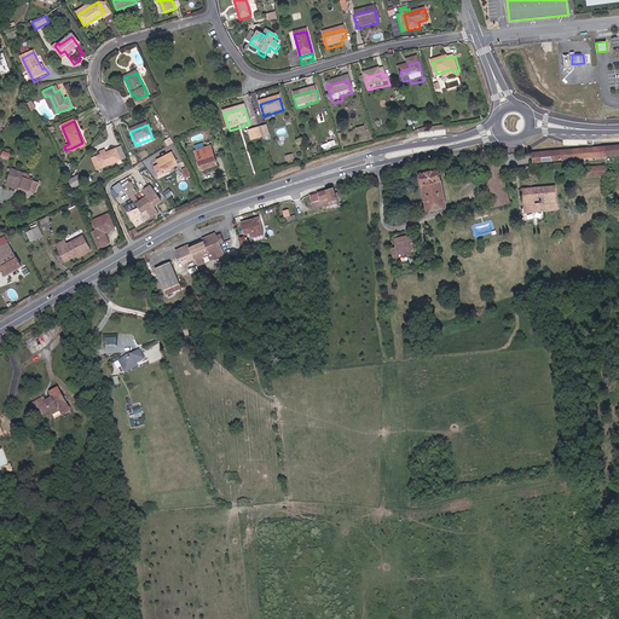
[(270,139),(266,127),(260,129),(264,139),(264,142),(270,139)]
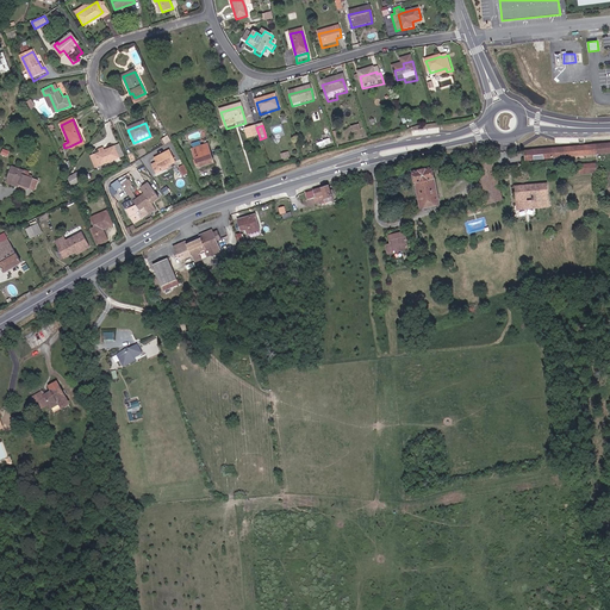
[(249,141),(260,137),(256,128),(246,131),(249,141)]
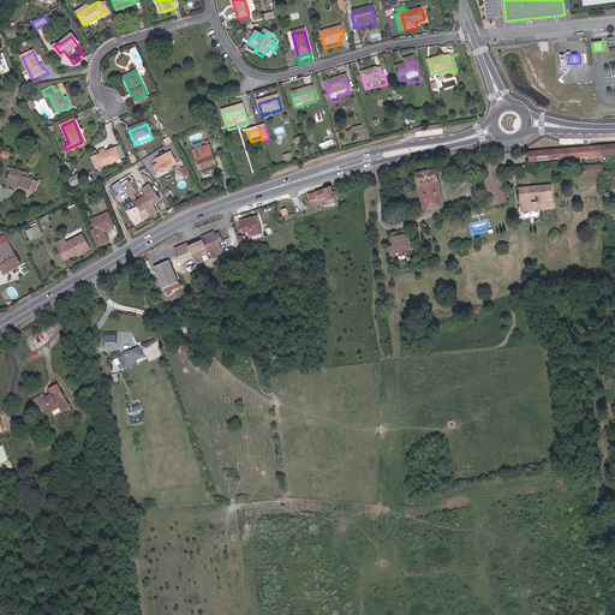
[(212,144),(196,149),(202,169),(218,165),(212,144)]
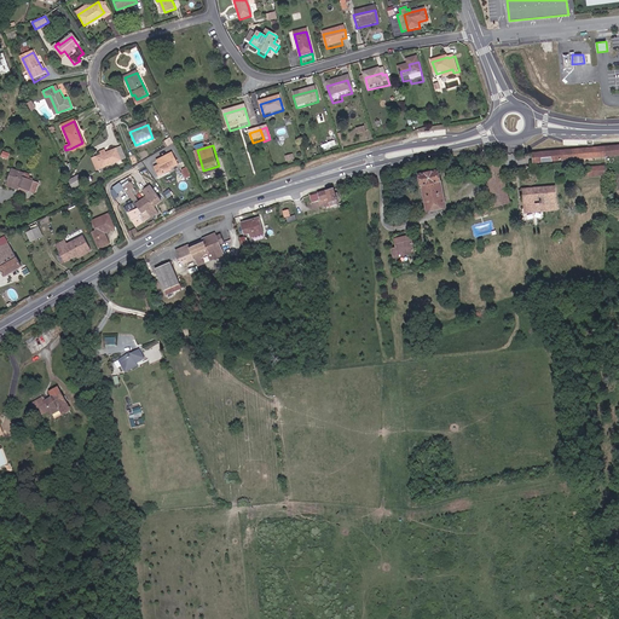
[(618,145),(605,146),(605,155),(606,155),(618,154),(618,145)]
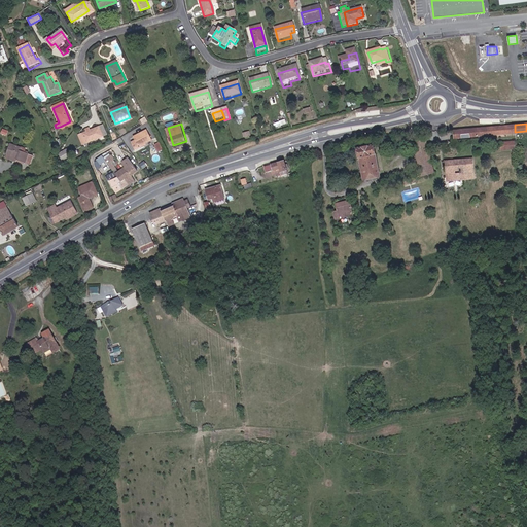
[(497,134),(515,132),(515,125),(496,127),(497,134)]
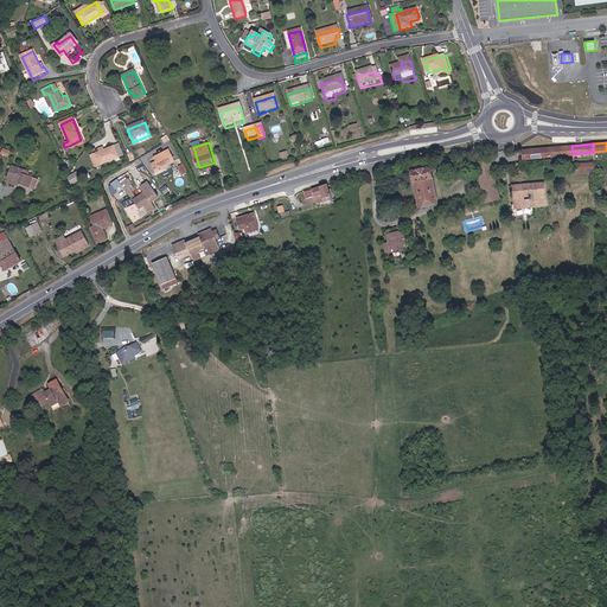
[(116,158),(113,147),(89,157),(94,167),(116,158)]
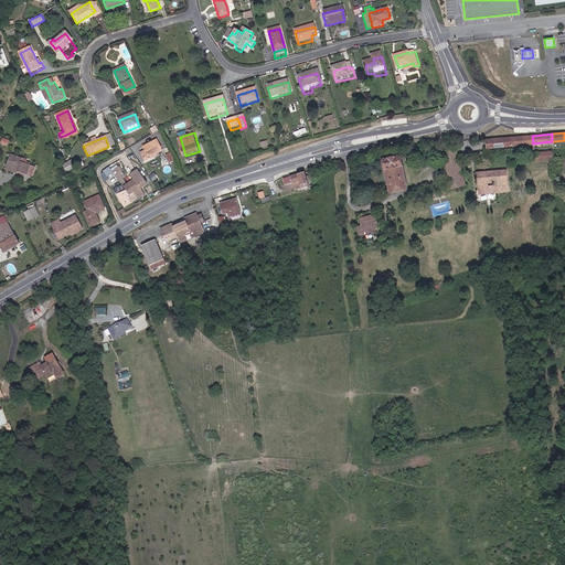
[(513,145),(513,138),(488,140),(489,148),(513,145)]
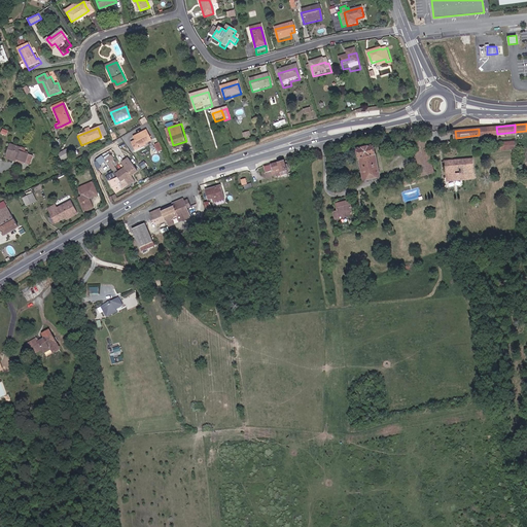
[(152,139),(147,130),(134,138),(135,141),(131,143),(136,151),(140,149),(139,147),(152,139)]
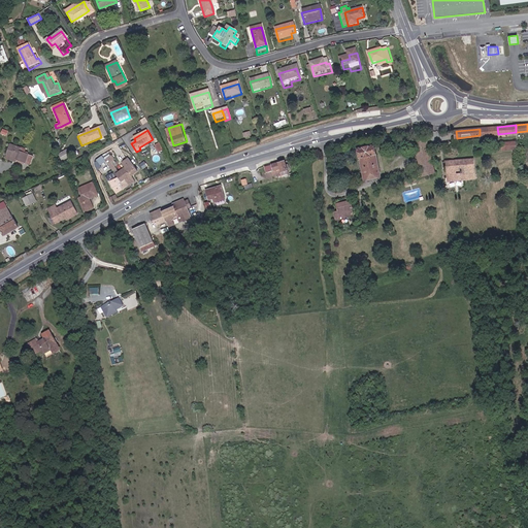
[(414,142),(420,167),(422,176),(435,173),(427,140),(414,142)]
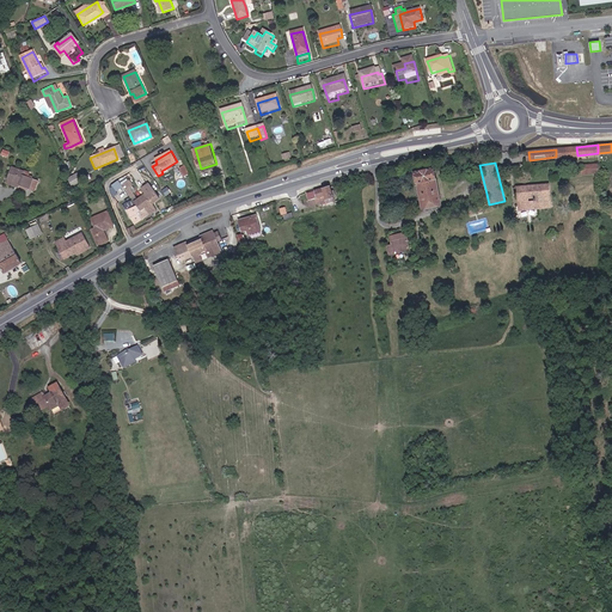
[(582,176),(600,173),(599,165),(581,166),(582,176)]
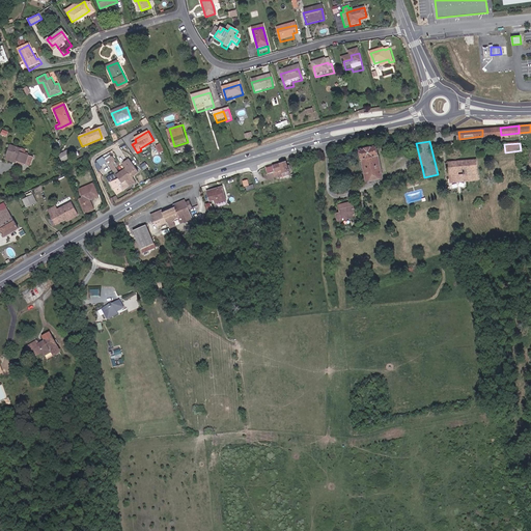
[(25,148),(14,144),(9,154),(21,158),(20,160),(27,163),(31,155),(24,151),(25,148)]
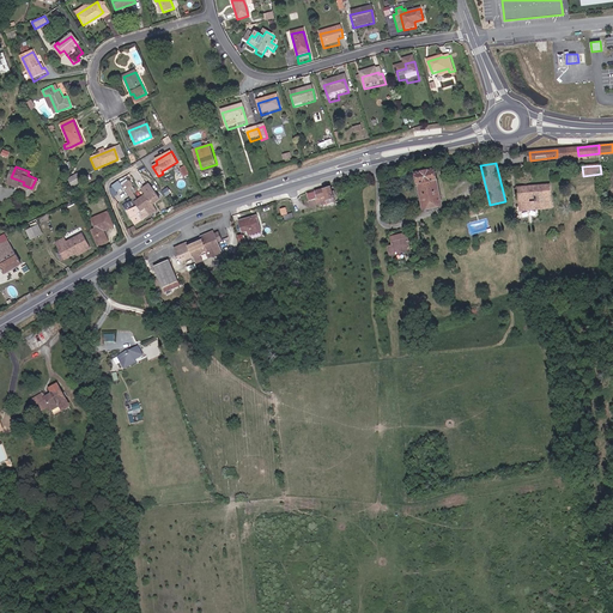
[(439,198),(434,169),(416,173),(422,201),(439,198)]
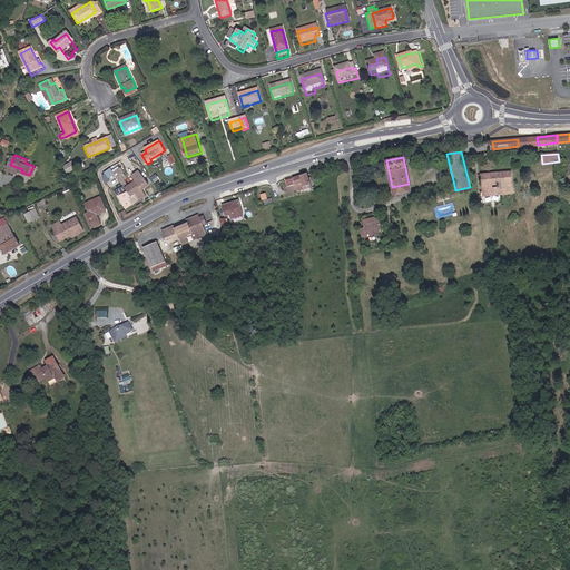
[(126,188),(123,188),(130,198),(133,197),(136,202),(146,196),(141,188),(149,185),(137,167),(124,176),(130,185),(126,188)]
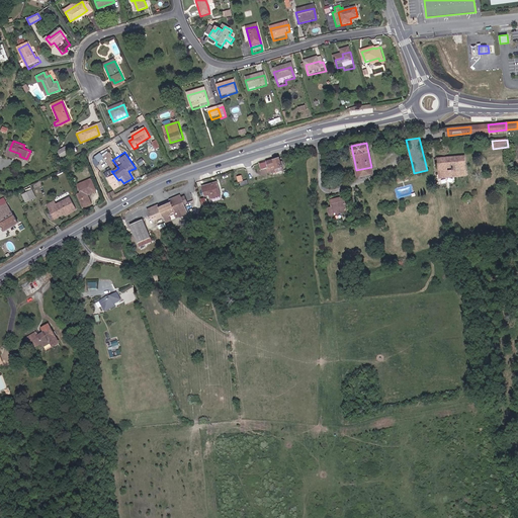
[(438,159),(439,178),(465,176),(464,157),(438,159)]
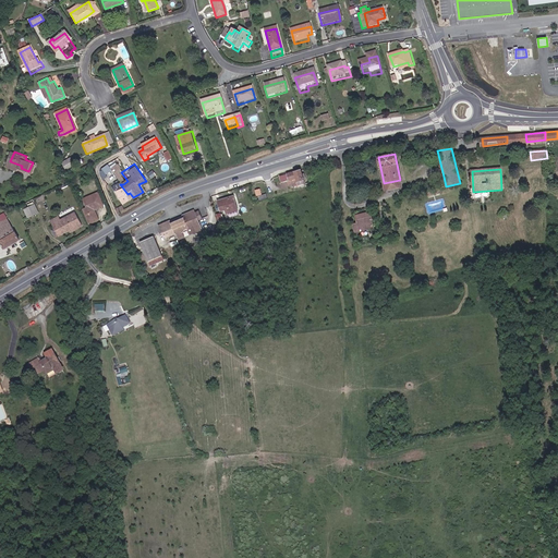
[(303,180),(301,171),(288,176),(289,181),(296,179),(298,182),(303,180)]
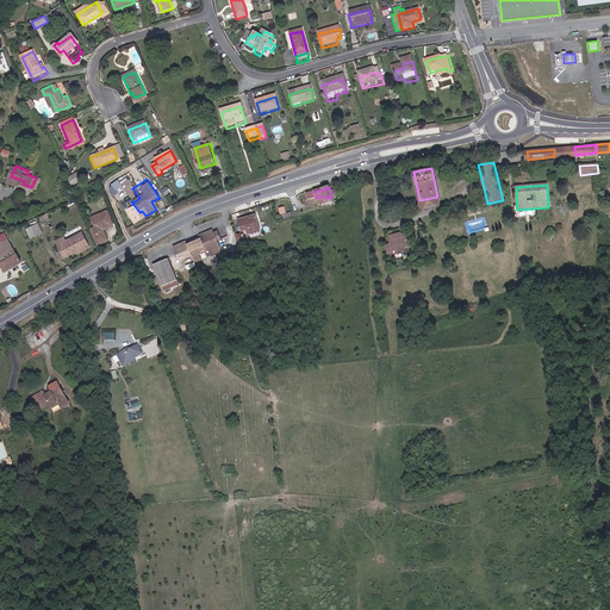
[(437,197),(419,200),(421,206),(439,203),(437,197)]
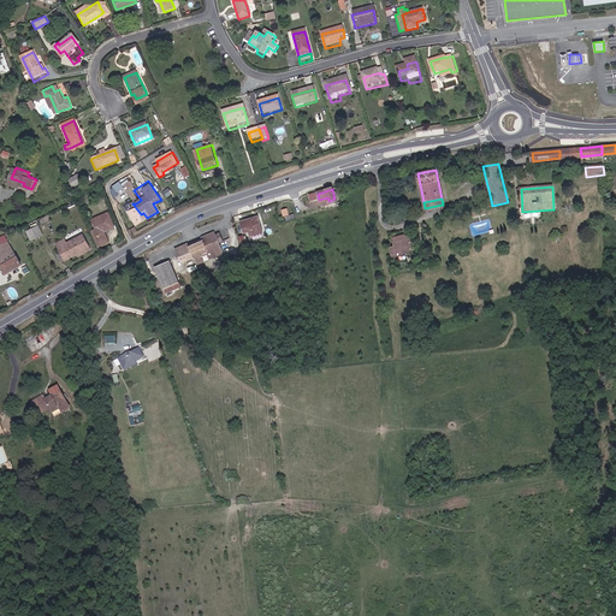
[(136,226),(147,218),(143,213),(141,214),(132,203),(119,208),(122,214),(129,211),(132,219),(136,226)]
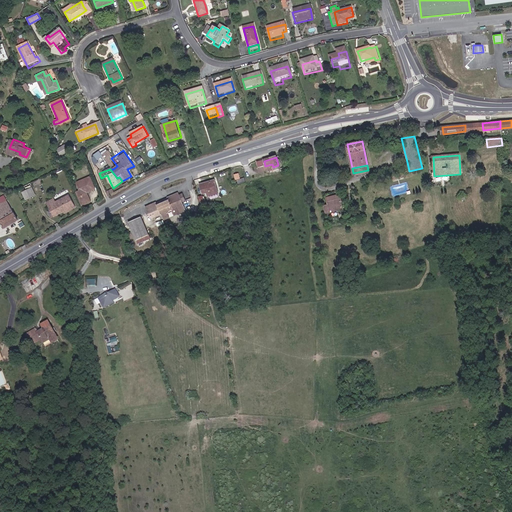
[(86,192),(85,190),(93,187),(90,178),(74,185),(82,205),(90,202),(86,192)]
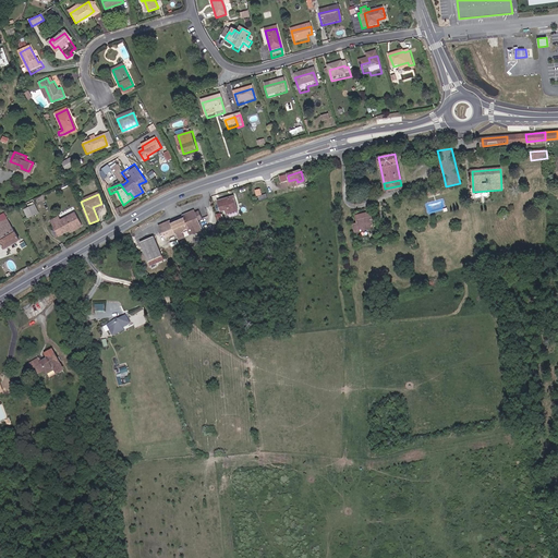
[(233,196),(218,202),(221,211),(226,210),(227,215),(238,210),(233,196)]
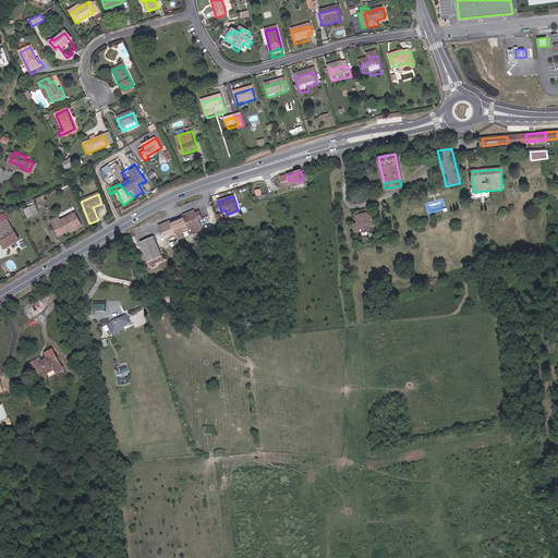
[(28,219),(37,215),(34,206),(25,210),(28,219)]
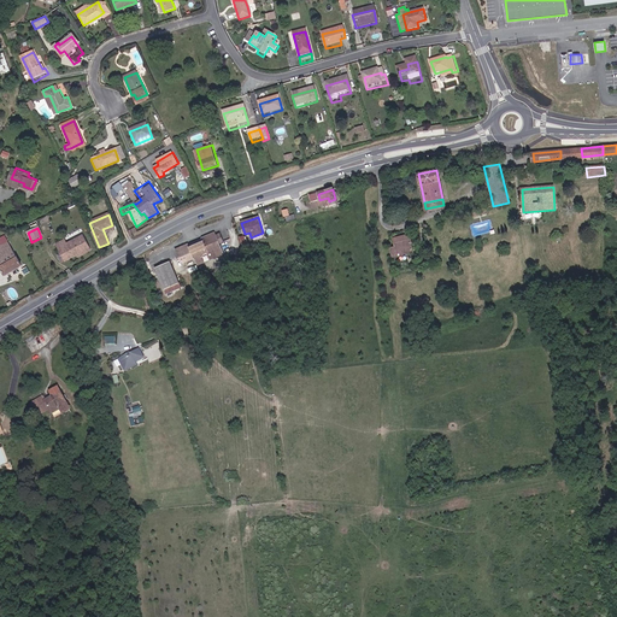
[(398,254),(413,252),(410,233),(393,236),(395,245),(398,254)]
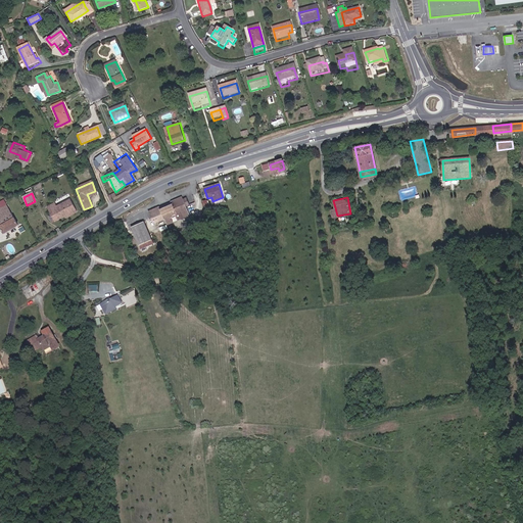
[(188,216),(185,207),(184,204),(188,202),(186,199),(183,200),(182,198),(172,202),(173,204),(159,209),(158,207),(148,211),(153,223),(164,218),(167,224),(188,216)]
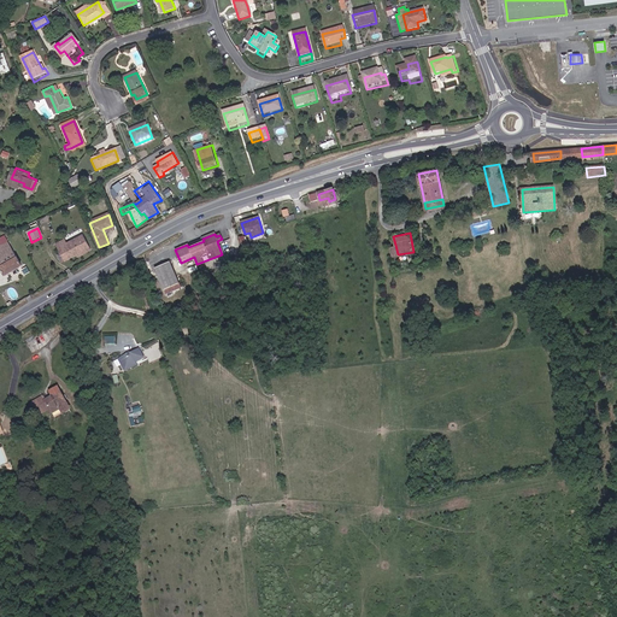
[(62,253),(58,254),(62,262),(86,248),(81,238),(59,250),(62,253)]
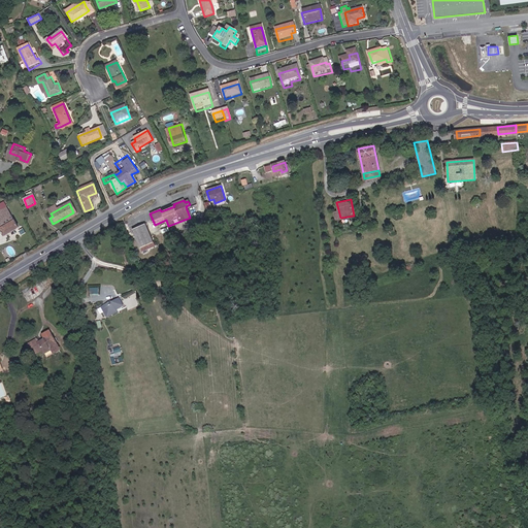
[(0,227),(4,235),(19,227),(7,207),(0,210),(0,227)]
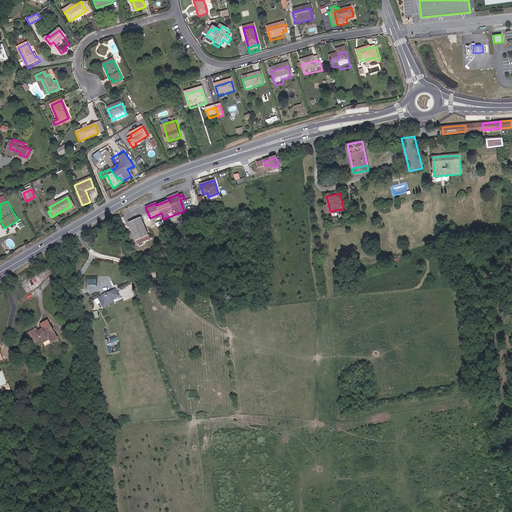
[(129,225),(136,243),(149,237),(142,219),(129,225)]
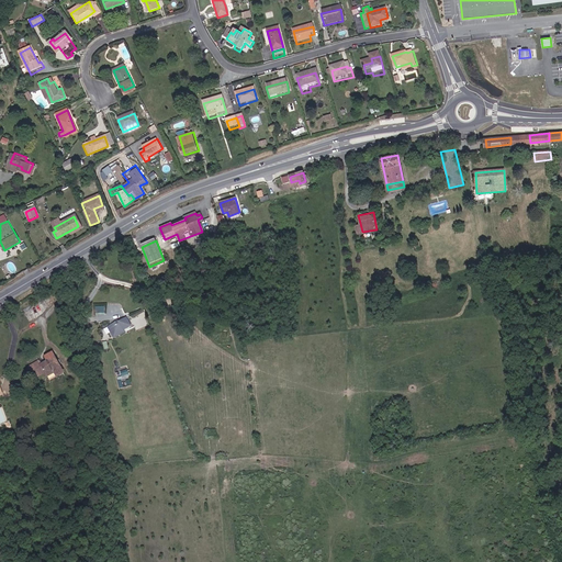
[(132,327),(128,318),(121,323),(116,324),(115,322),(109,325),(113,336),(125,330),(132,327)]
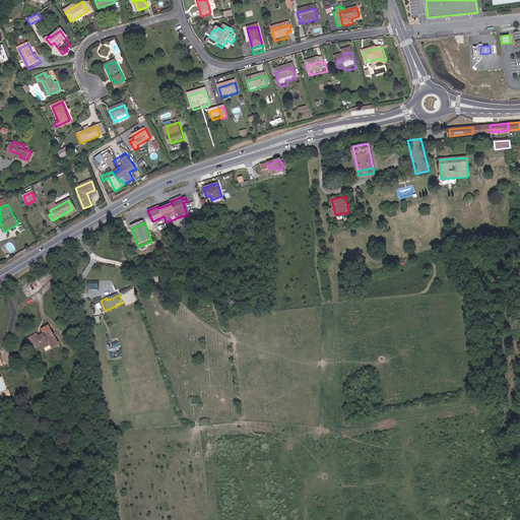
[(34,323),(24,328),(30,338),(40,333),(41,336),(48,333),(47,329),(52,326),(47,317),(42,320),(43,322),(36,326),(34,323)]
